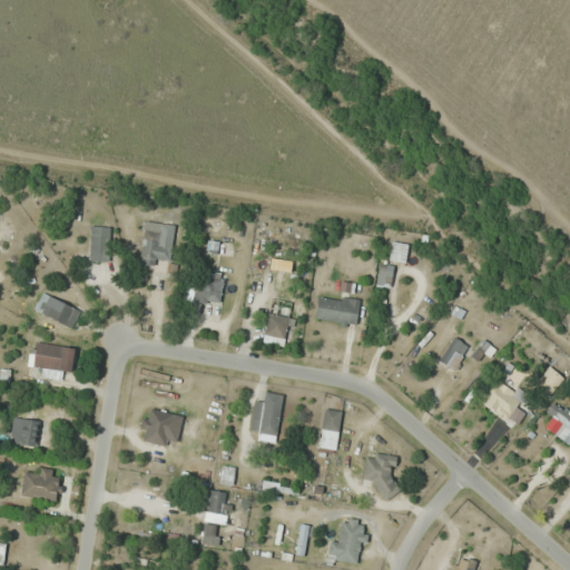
[(160,244),(163,224),(145,222),(139,261),(167,265),(170,246),(160,244)]
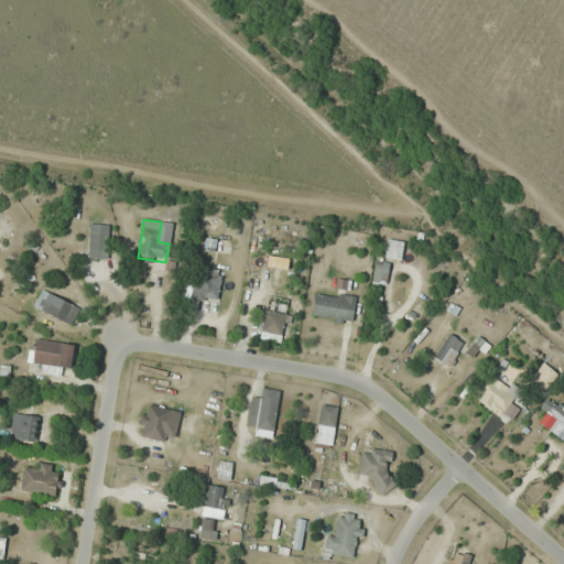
[(88,257),(108,257),(108,223),(88,223),(88,257)]
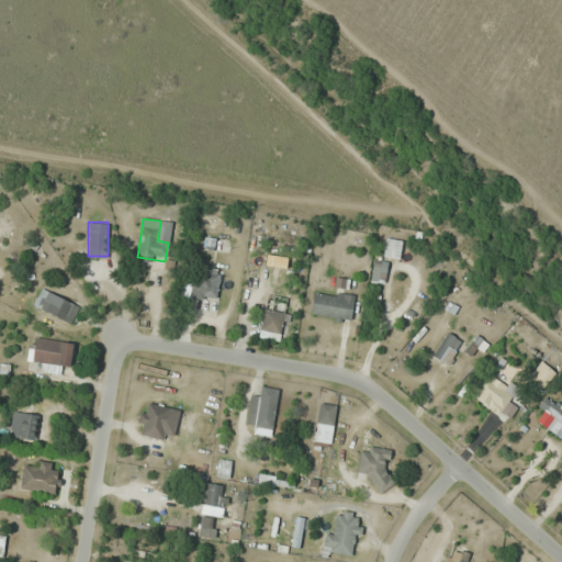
[(383,257),(400,258),(401,238),(384,237),(383,257)]
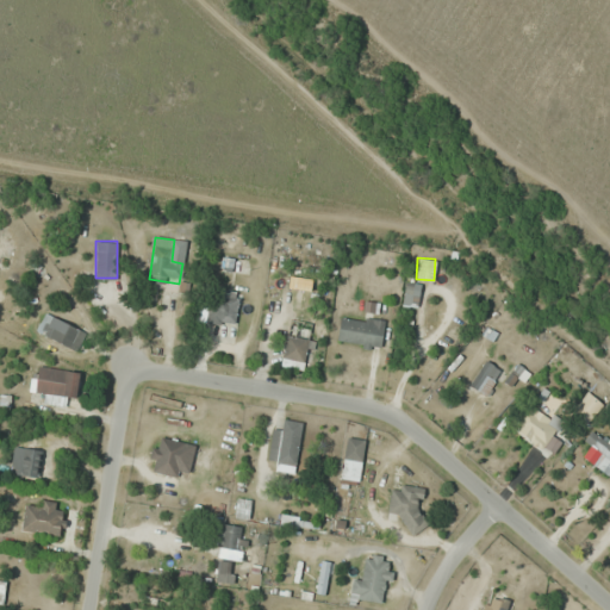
[(240,292),(212,287),(206,322),(234,327),(240,292)]
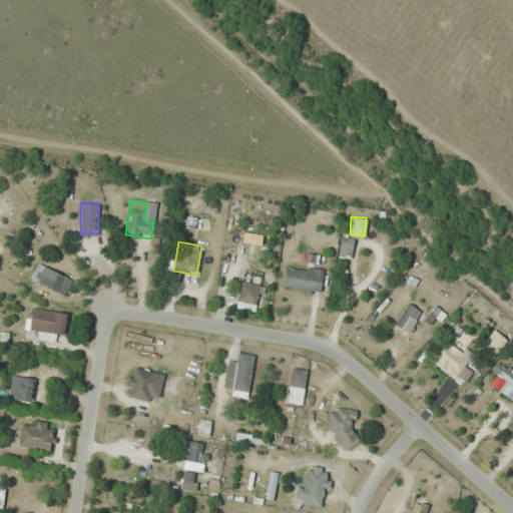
[(63,295),(71,279),(38,262),(30,279),(63,295)]
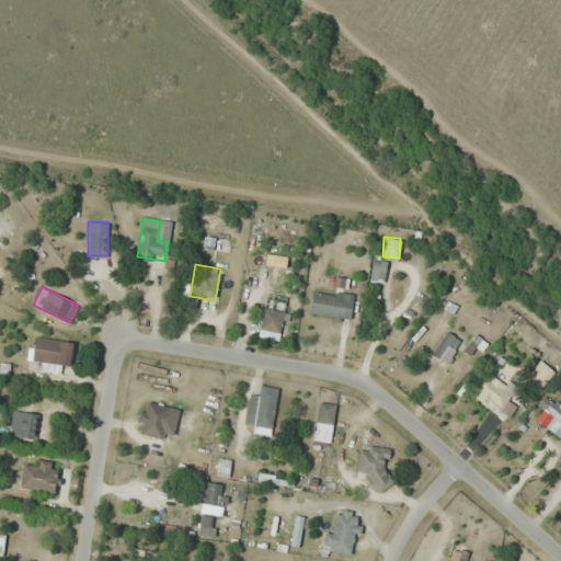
[(309,317),(350,320),(353,294),(312,289),(309,317)]
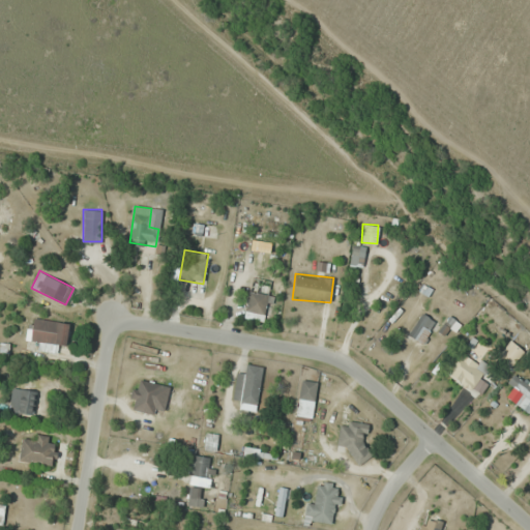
[(396,291),(389,287),(367,320),(374,324),(396,291)]
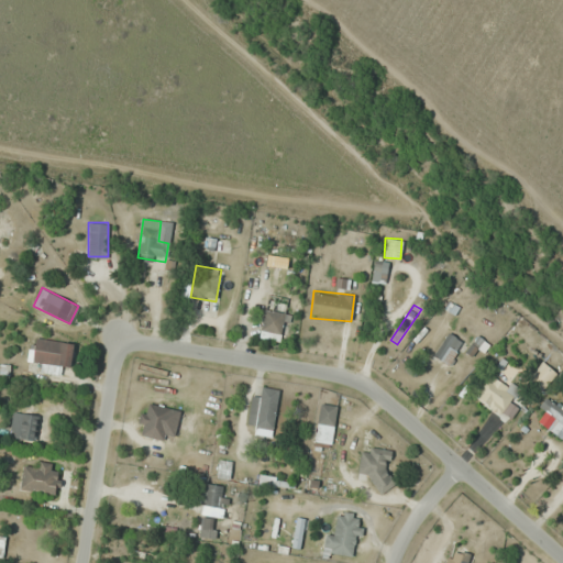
[(286,312),(266,307),(257,337),(278,342),(286,312)]
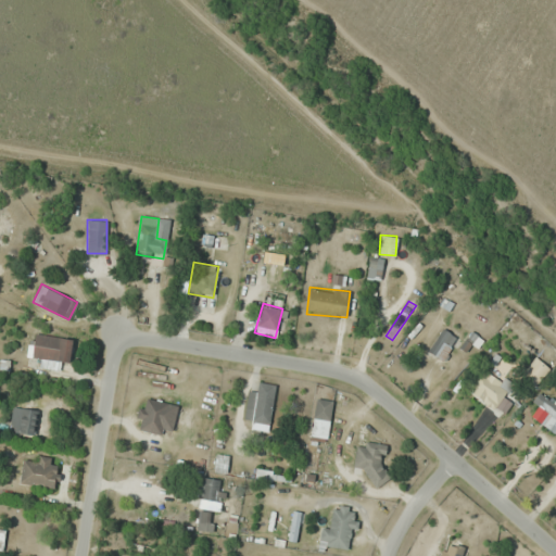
[(441,359),(457,338),(443,328),(428,350),(441,359)]
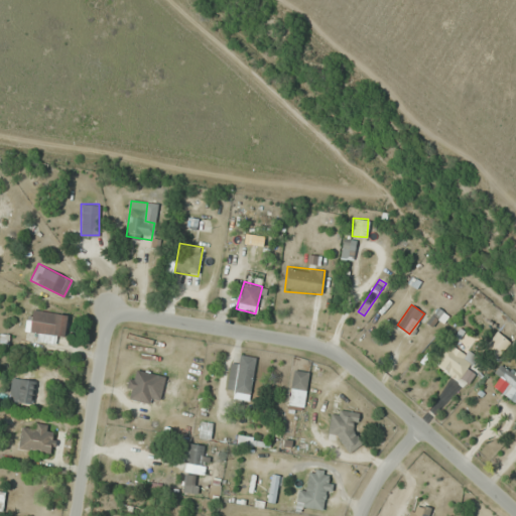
[(67,313),(32,308),(29,329),(38,330),(37,337),(62,341),(67,313)]
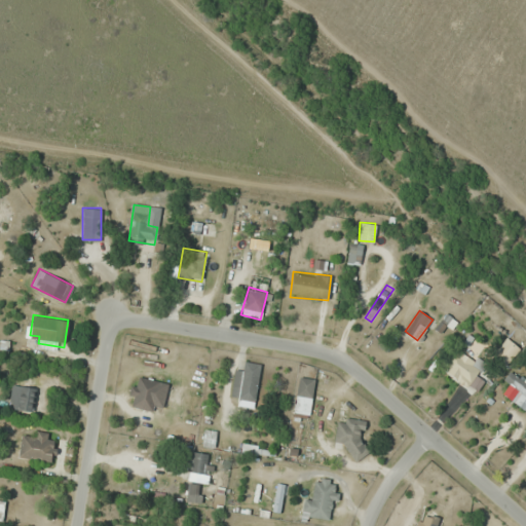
[(443,370),(470,386),(483,363),(457,347),(443,370)]
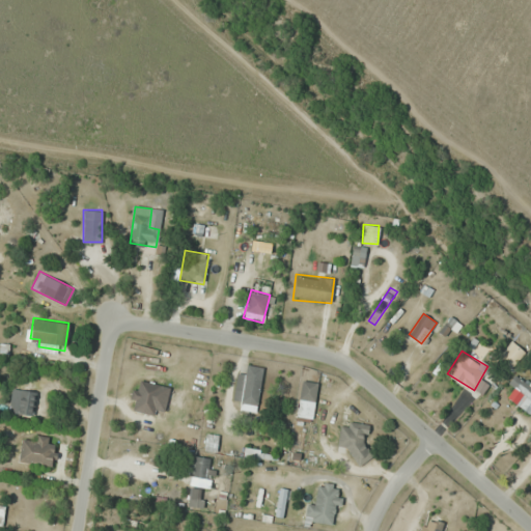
[(263,367),(248,364),(246,374),(238,373),(232,399),(256,403),(263,367)]
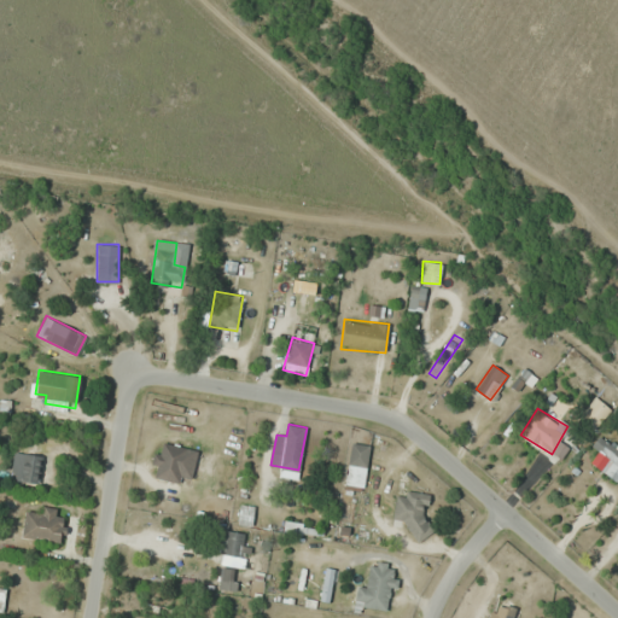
[(587,460),(617,481),(617,445),(602,436),(587,460)]
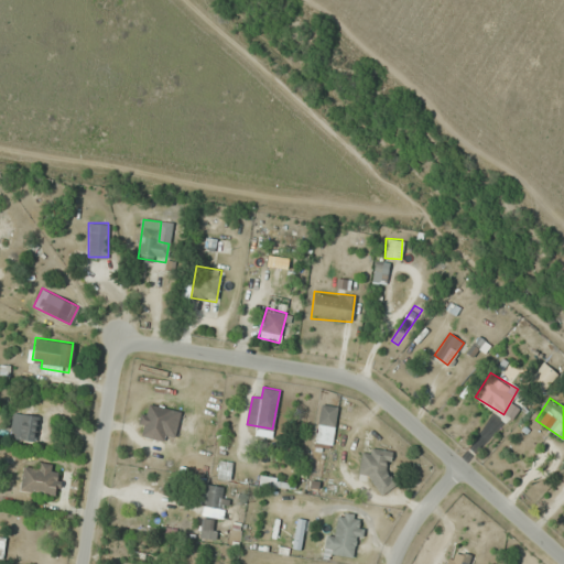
[(172,442),(180,410),(143,402),(137,434),(172,442)]
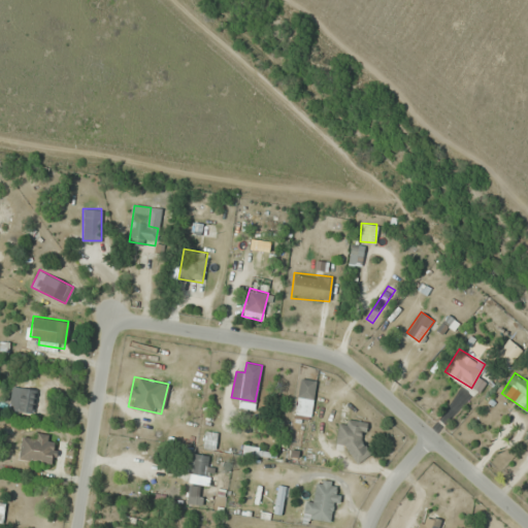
[(31,414),(37,390),(21,386),(15,409),(31,414)]
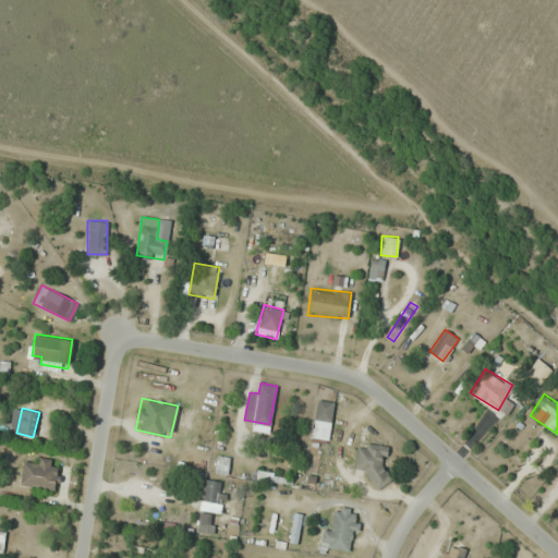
[(355,469),(370,470),(368,484),(385,485),(388,445),(358,444),(355,469)]
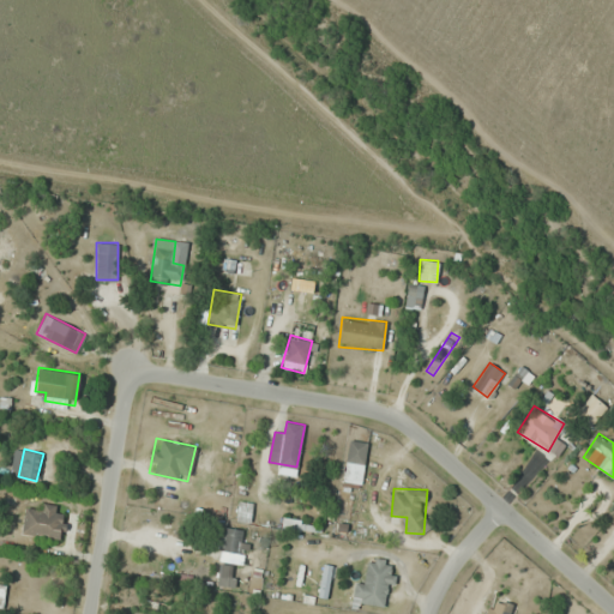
[(251,521),(251,501),(238,501),(238,521),(251,521)]
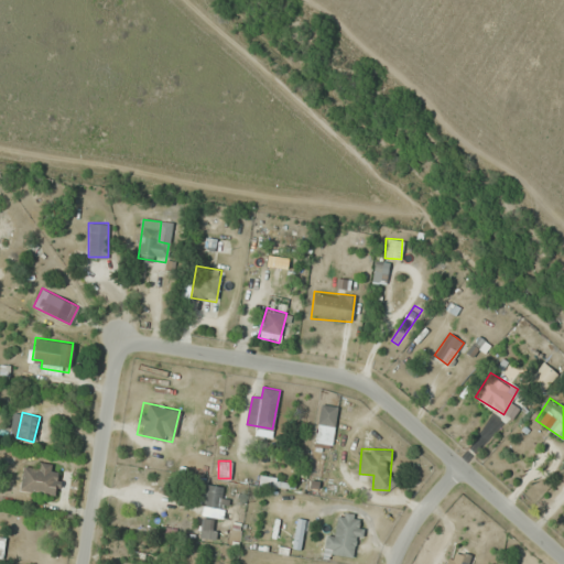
[(58,467),(34,464),(34,468),(23,467),(20,489),(55,495),(58,467)]
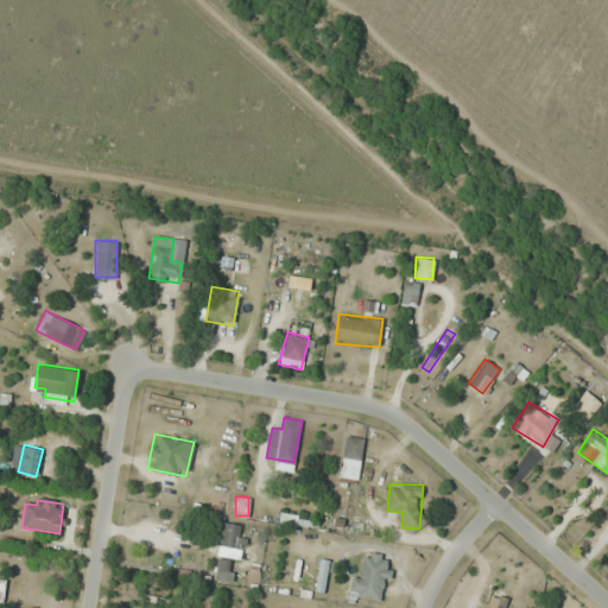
[(246,526),(223,521),(216,553),(240,558),(246,526)]
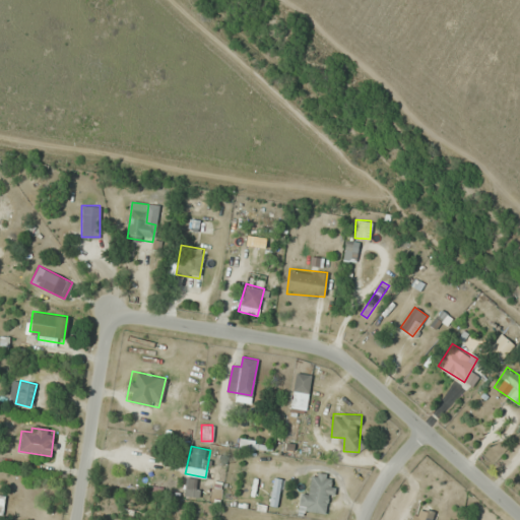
[(301,491),(299,509),(330,513),(334,484),(326,483),(328,473),(314,471),(311,492),(301,491)]
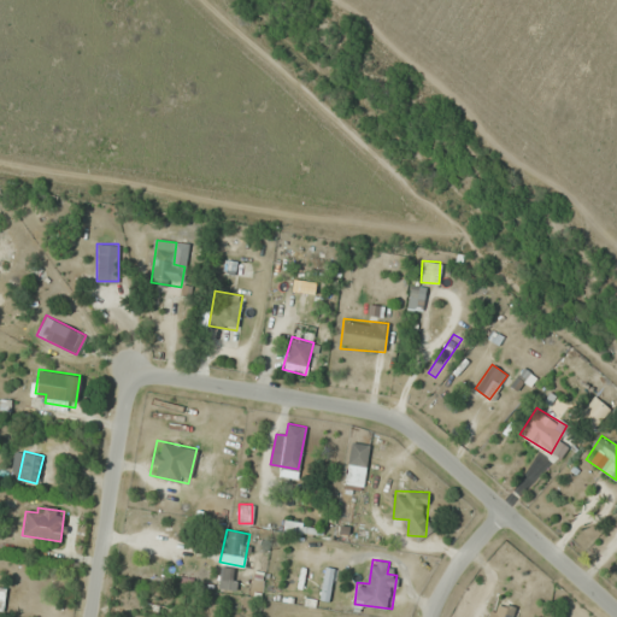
[(329,600),(333,568),(323,566),(319,600),(329,600)]
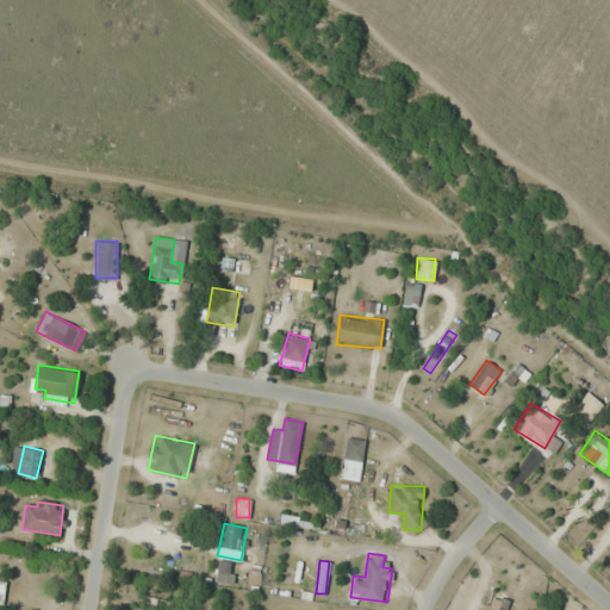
[(231,583),(235,562),(218,561),(216,580),(231,583)]
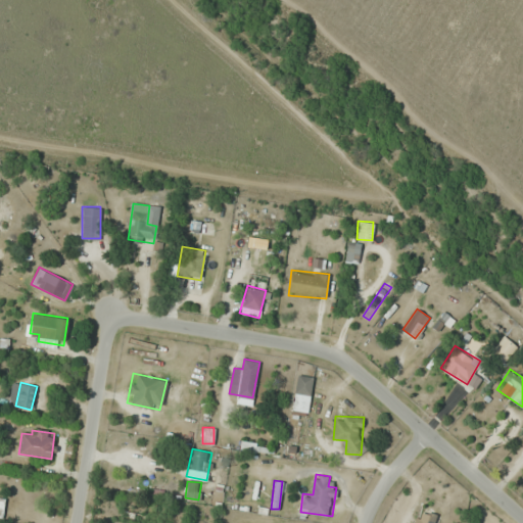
[(413,522),(435,522),(438,517),(419,509),(413,522)]
